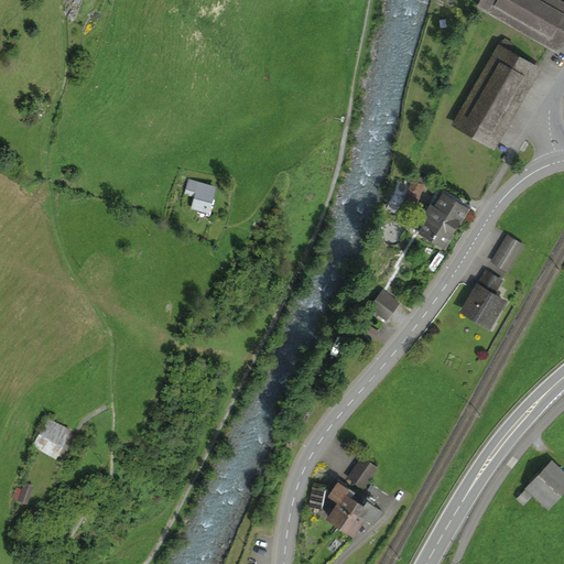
[(563,39),(563,4),(555,0),(484,0),(480,6),(557,51),(562,43),(563,39)]
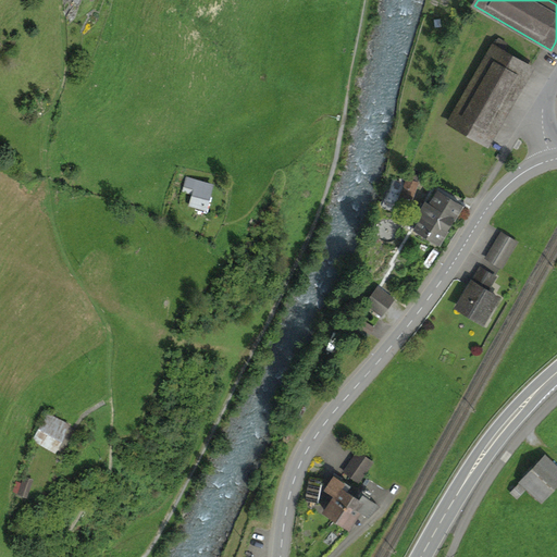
[(449,122),(486,144),(530,67),(502,51),(506,44),(498,39),(494,47),(493,47),(449,122)]
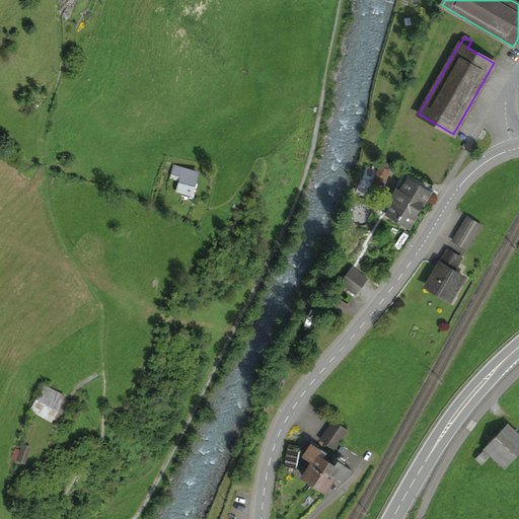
[(383,161),(380,167),(388,170),(391,165),(383,161)]
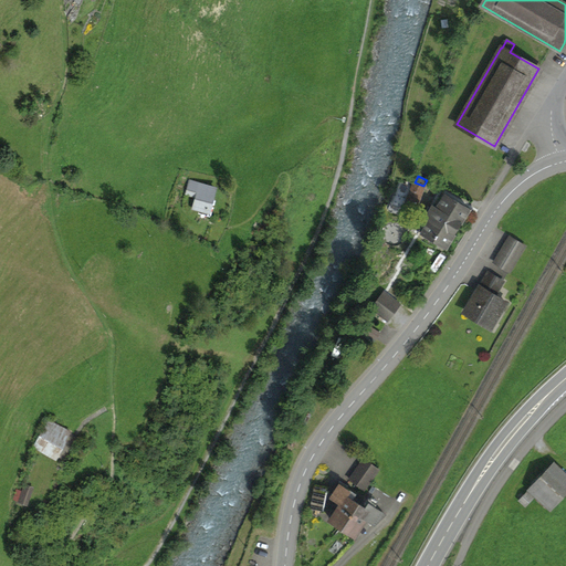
[(196,196),(192,208),(208,211),(213,186),(189,181),(186,194),(196,196)]
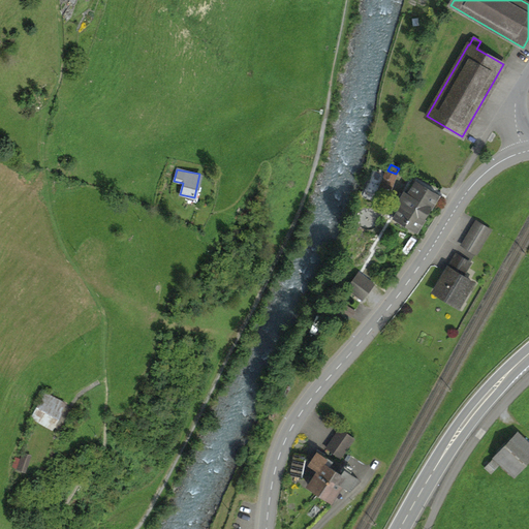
[(386,185),(385,188),(391,189),(397,175),(396,174),(387,170),(382,183),(386,185)]
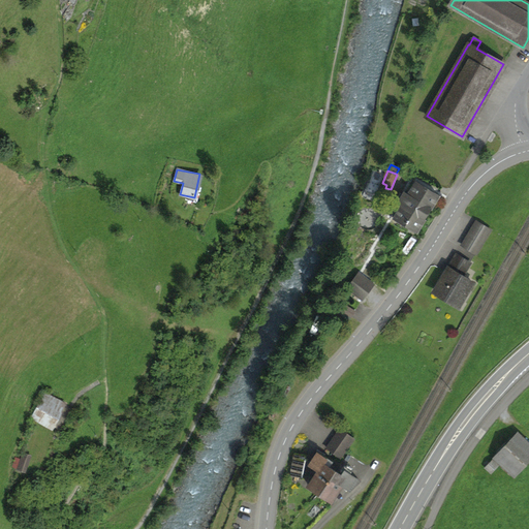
[(402,206),(395,218),(416,231),(438,195),(416,182),(408,194),(405,192),(403,195),(400,200),(398,204),(402,206)]
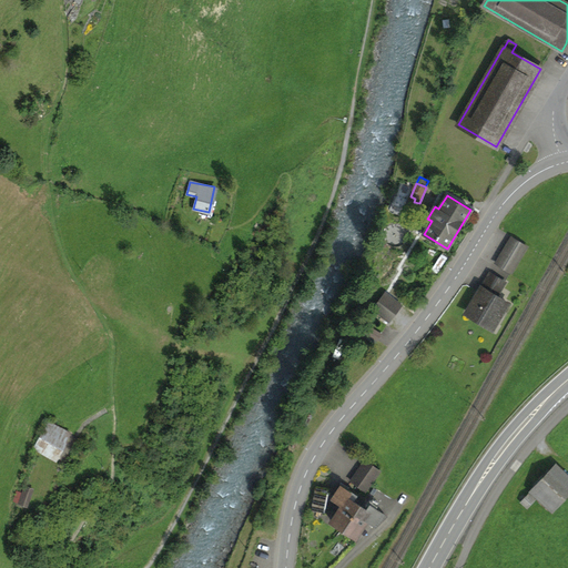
[(411,196),(405,209),(415,213),(419,203),(414,202),(415,199),(411,196)]
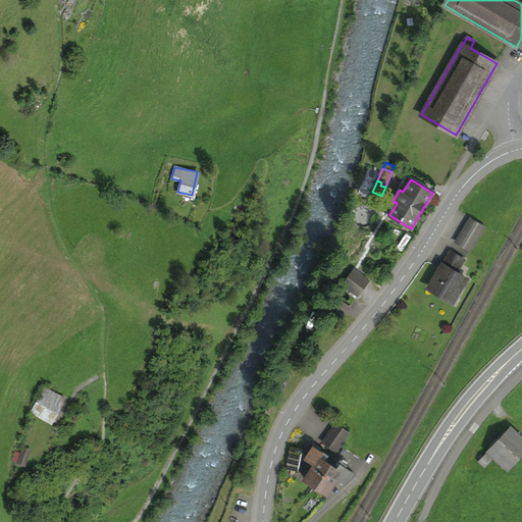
[(458,239),(471,247),(483,227),(470,219),(458,239)]
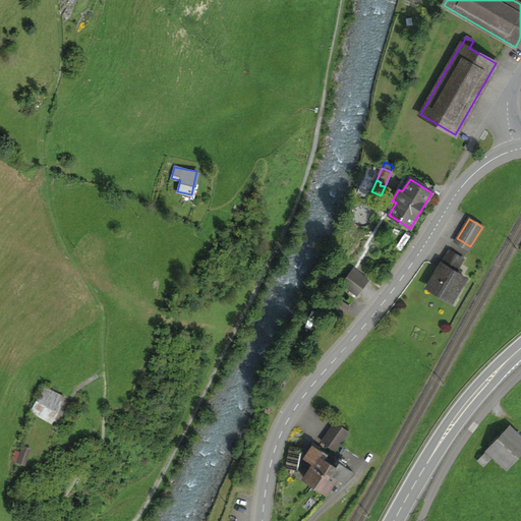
[(468,249),(470,246),(457,238),(456,241),(468,249)]
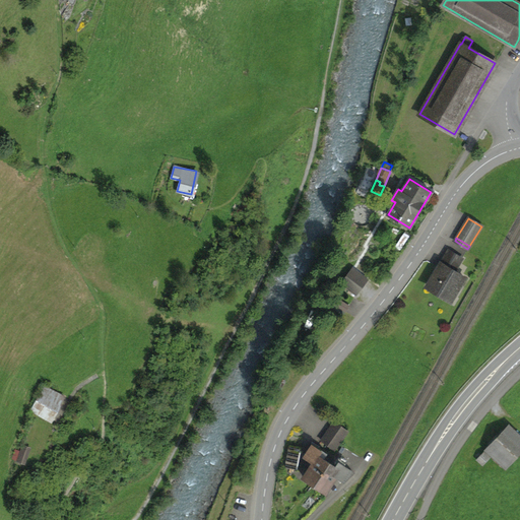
[(462,259),(448,251),(428,285),(434,289),(451,300),(464,278),(454,272),(462,259)]
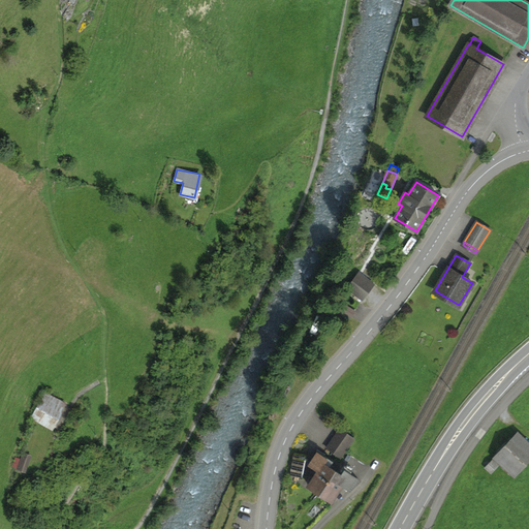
[(348,288),(362,299),(373,284),(359,274),(348,288)]
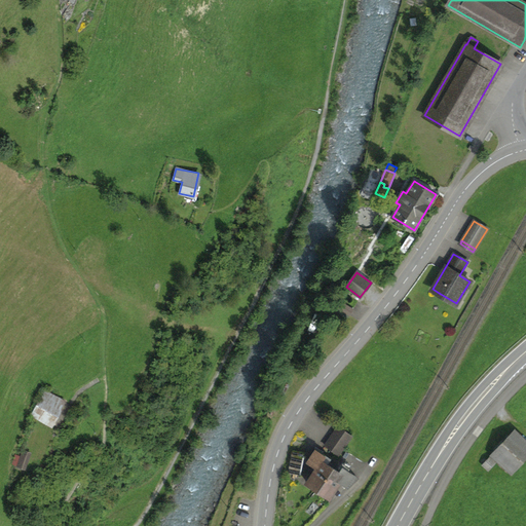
[(456,303),(439,293),(437,295),(454,306),(456,303)]
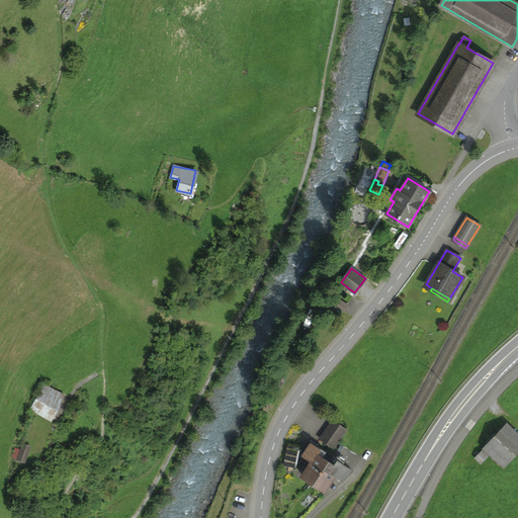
[(333,304),(344,311),(348,305),(337,297),(333,304)]
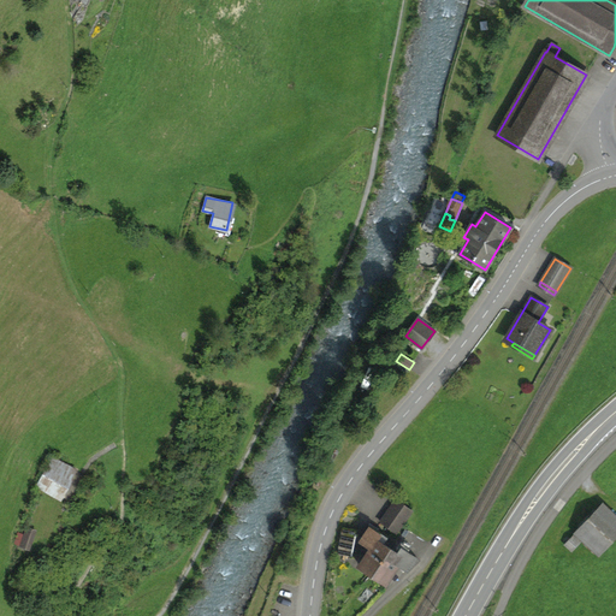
[(37,485),(59,497),(73,469),(52,457),(37,485)]
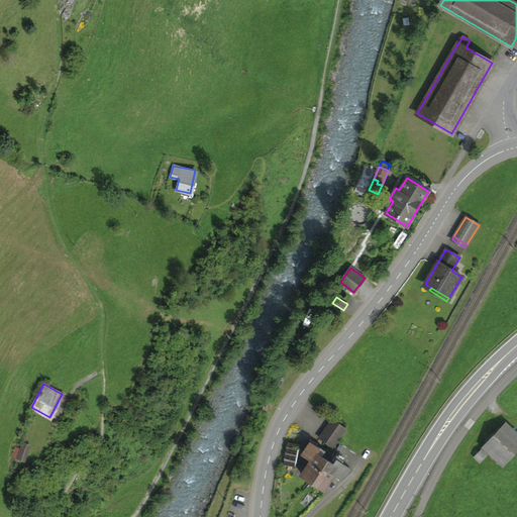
[(320,438),(332,447),(345,428),(333,420),(320,438)]
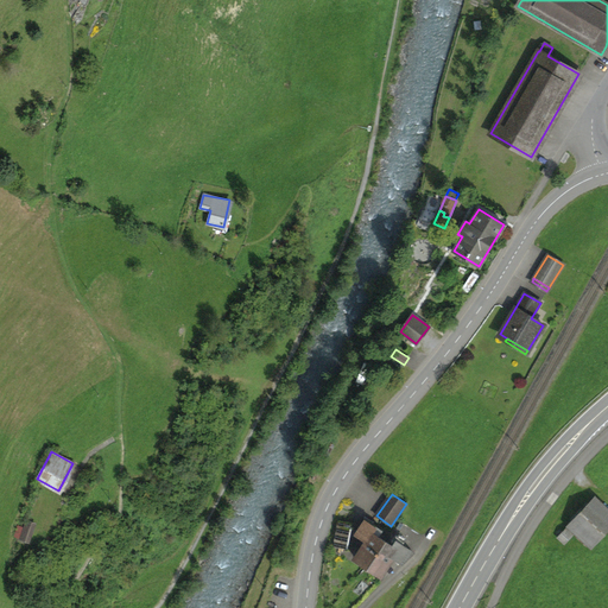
[(570,526),(591,546),(607,529),(607,512),(595,500),(570,526)]
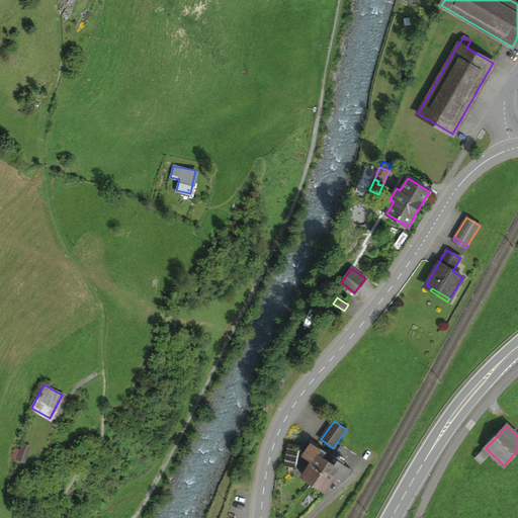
[(313,459),(301,475),(314,483),(328,460),(326,459),(329,454),(311,443),(304,454),(313,459)]
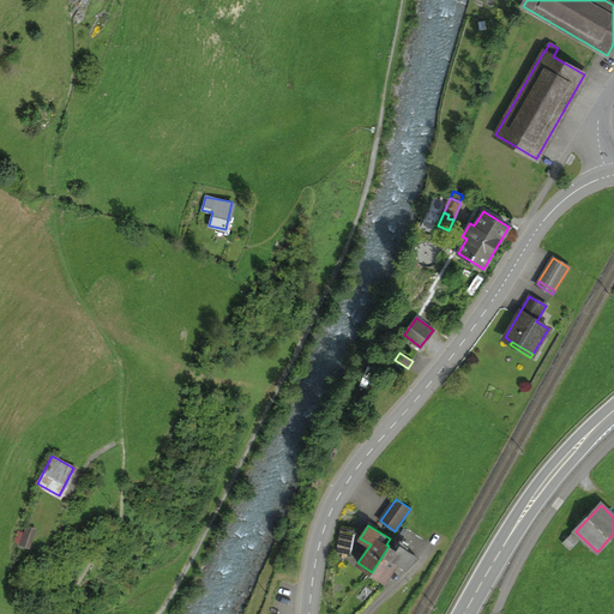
[(26,527),(20,545),(29,547),(35,529),(26,527)]
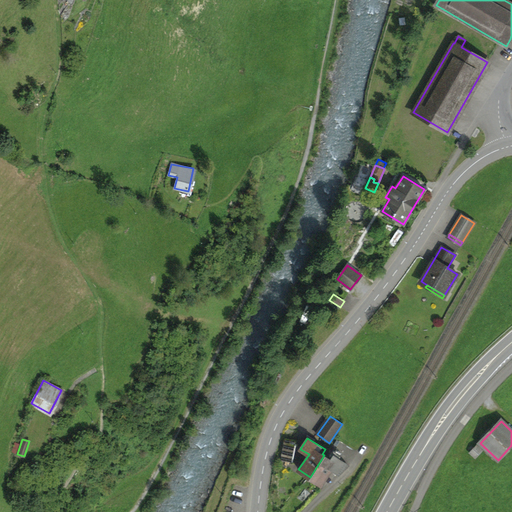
[(282,460),(292,462),(296,441),(286,440),(282,460)]
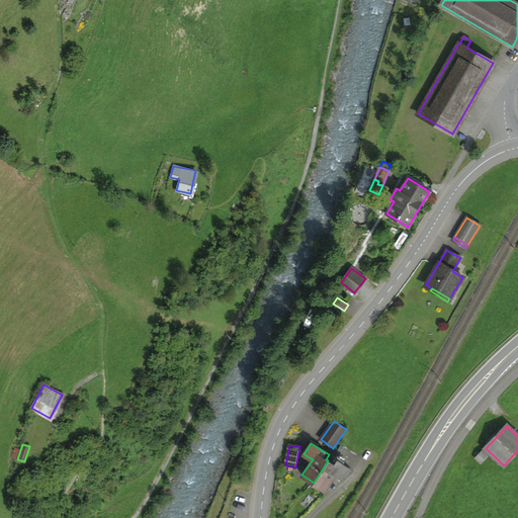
[(483,451),(477,458),(481,462),(487,455),(483,451)]
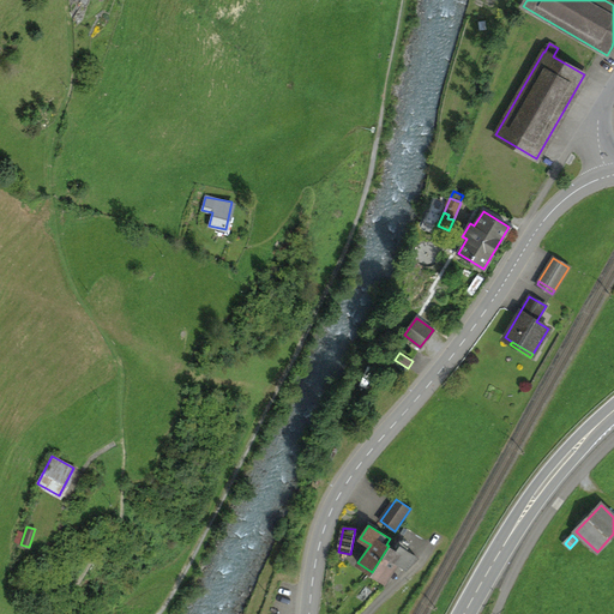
[(395,542),(390,548),(389,546),(372,572),(385,581),(397,563),(407,569),(417,558),(395,542)]
